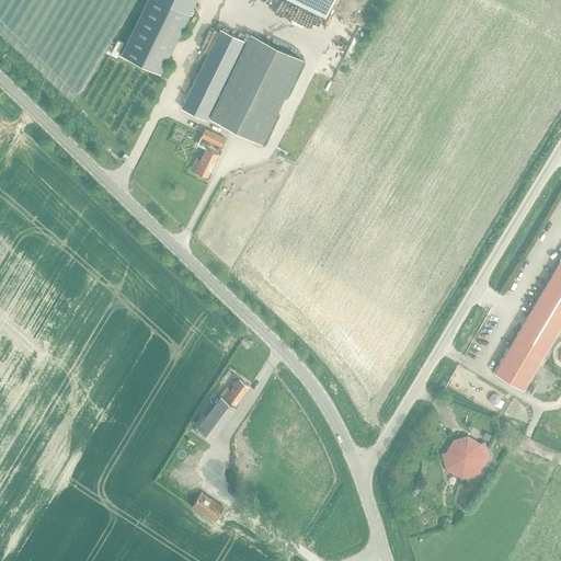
[(146,0),(121,54),(160,73),(195,0),(146,0)]
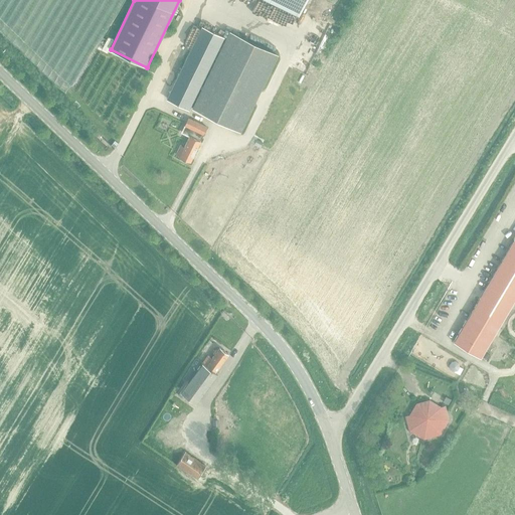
[(274,0),(330,27),(343,0),(274,0)]
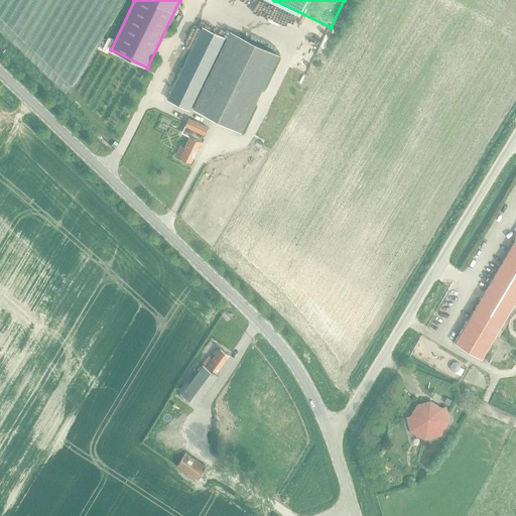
[(230,32),(227,38),(203,26),(167,98),(189,109),(190,105),(240,129),(276,54),(230,32)]
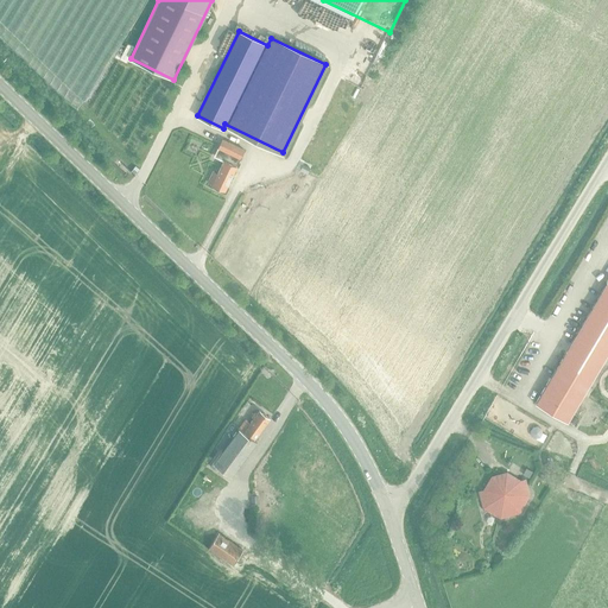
[(213,171),(208,182),(213,184),(211,185),(225,191),(236,165),(235,165),(240,157),(244,149),(223,139),(219,146),(215,156),(223,160),(217,173),(213,171)]
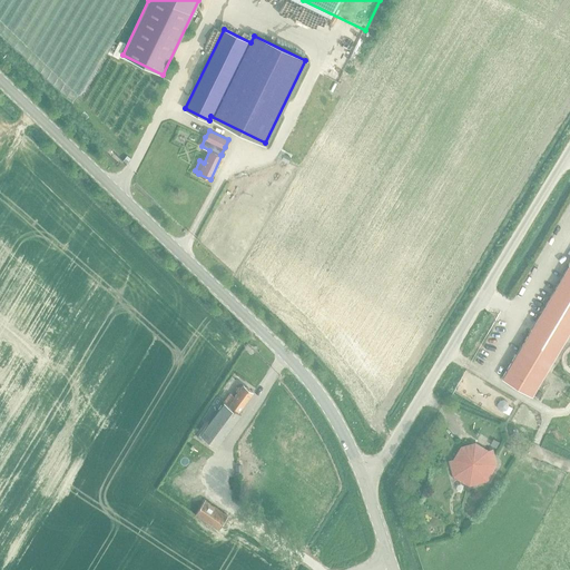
[(569,262),(502,379),(531,395),(569,331),(569,262)]
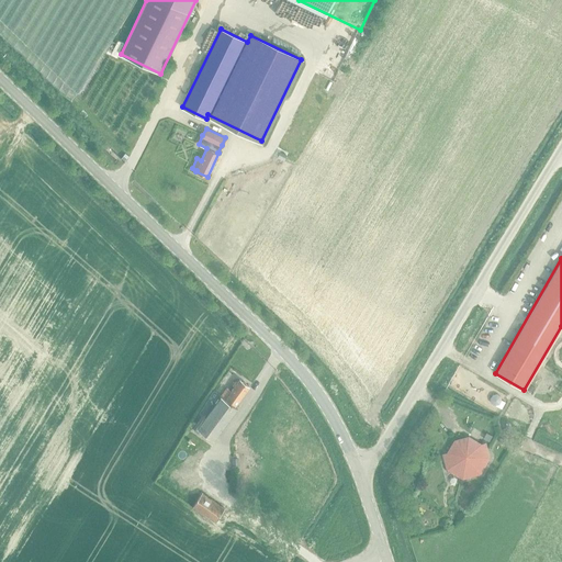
[(236,375),(222,394),(222,395),(235,404),(235,405),(250,385),(236,375)]
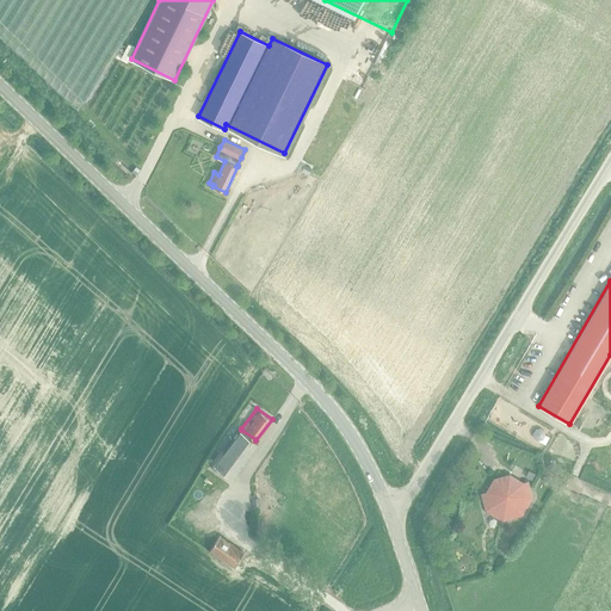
[(224,463),(239,471),(253,446),(239,438),(224,463)]
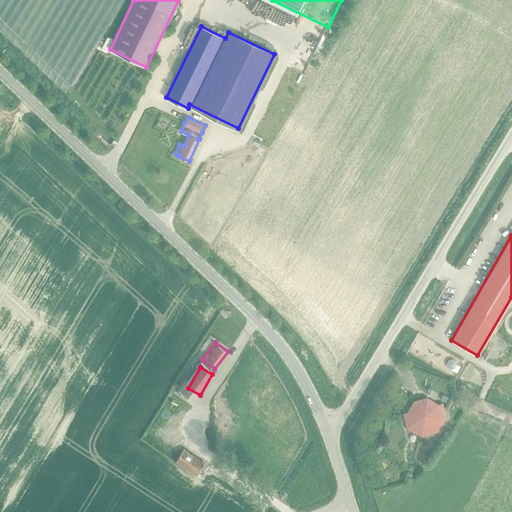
[(415,402),(408,412),(412,424),(422,430),(434,427),(440,417),(437,405),(436,404),(426,399),(415,402)]
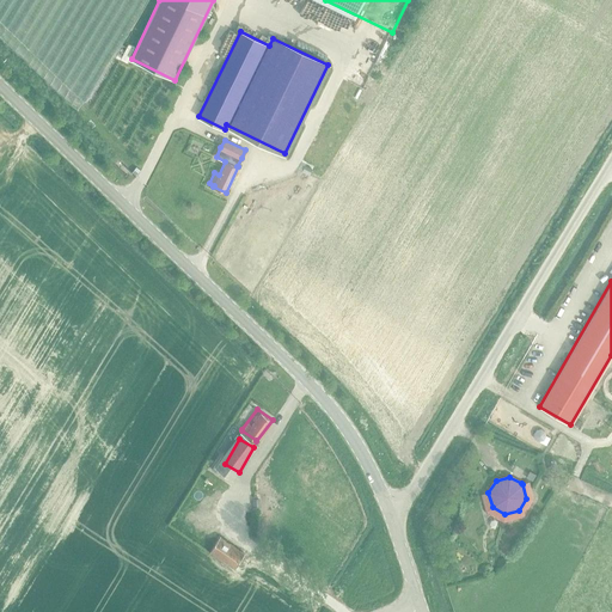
[(210,552),(233,568),(244,552),(220,537),(210,552)]
